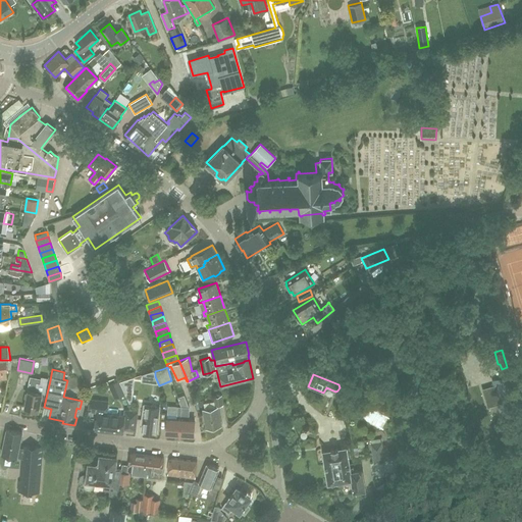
[(28,390),(23,408),(38,411),(42,394),(45,394),(48,377),(41,376),(41,379),(40,383),(36,382),(35,392),(28,390)]
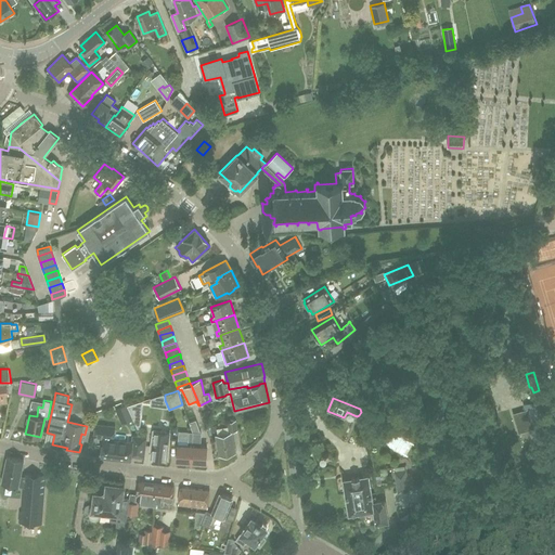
[(143,401),(128,405),(130,411),(134,418),(141,415),(143,401)]
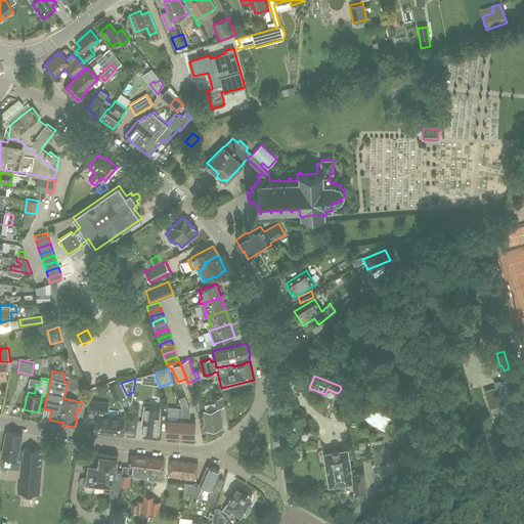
[(505,415),(518,410),(509,379),(495,382),(497,387),(503,405),(505,415)]
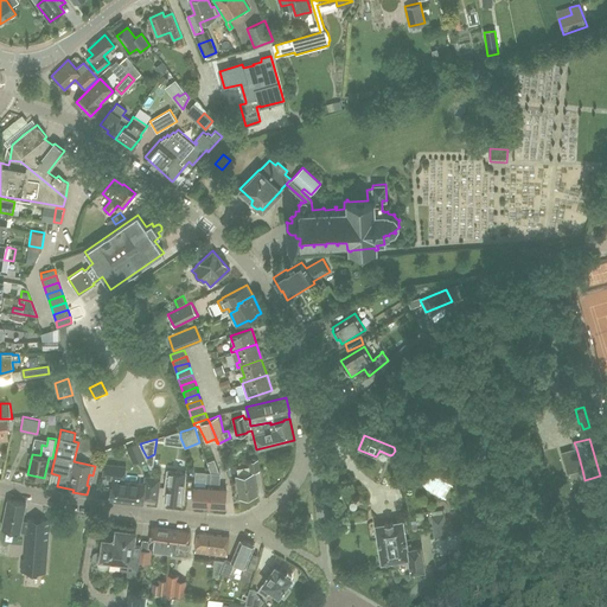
[(145,457),(138,441),(126,447),(133,461),(145,457)]
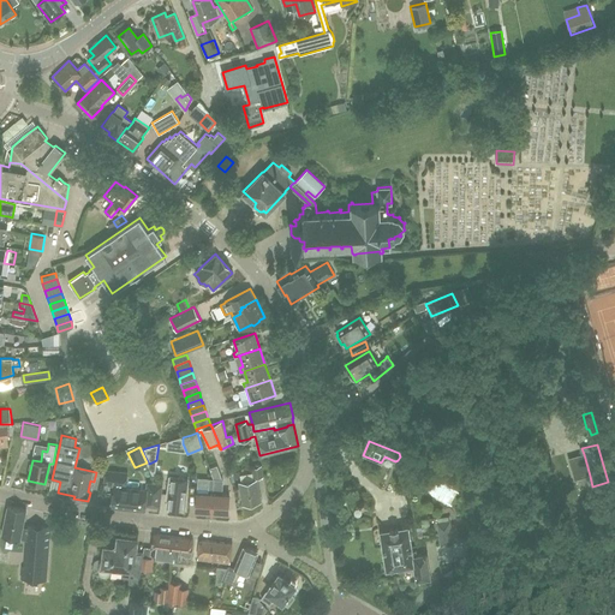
[(590,476),(584,454),(569,459),(575,481),(590,476)]
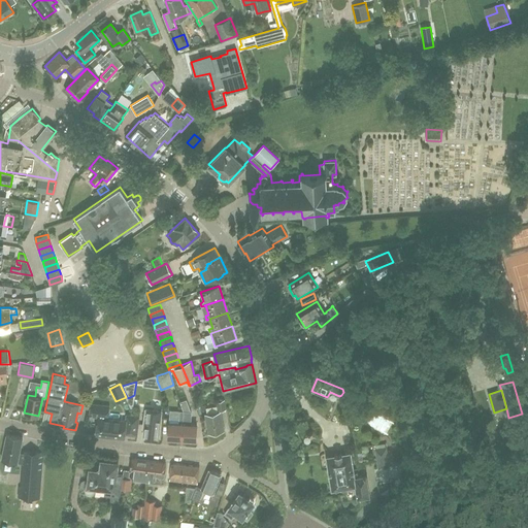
[(217,410),(220,410),(226,409),(224,399),(216,400),(217,410)]
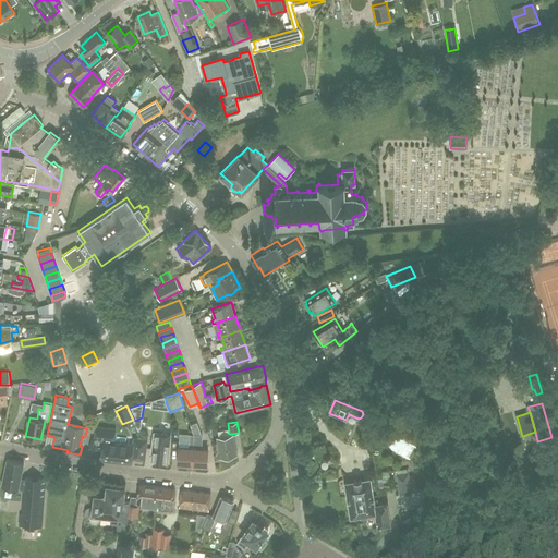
[(114,441),(117,427),(95,425),(94,439),(114,441)]
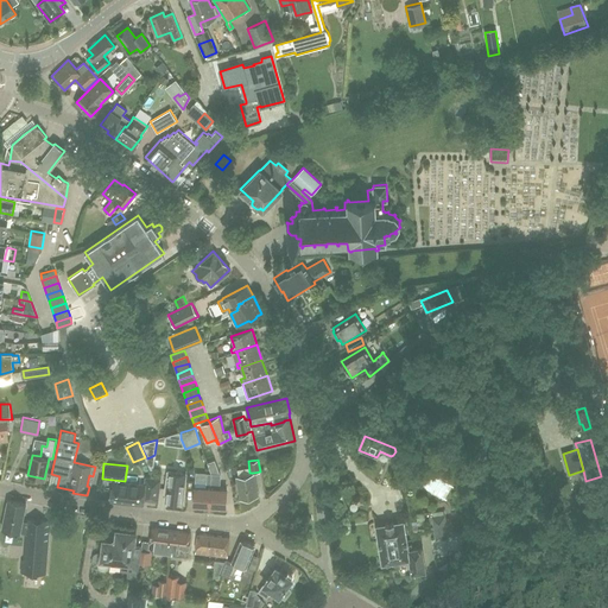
[(182,504),(185,474),(168,472),(165,488),(166,489),(165,501),(168,502),(166,505),(176,506),(176,504),(182,504)]
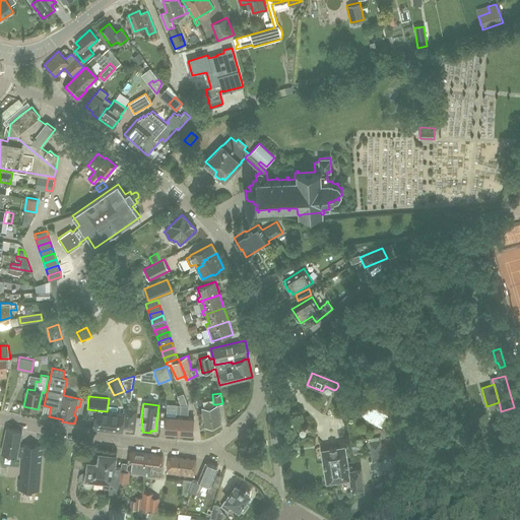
[(179,433),(181,405),(177,404),(177,411),(167,411),(166,416),(165,432),(179,433)]
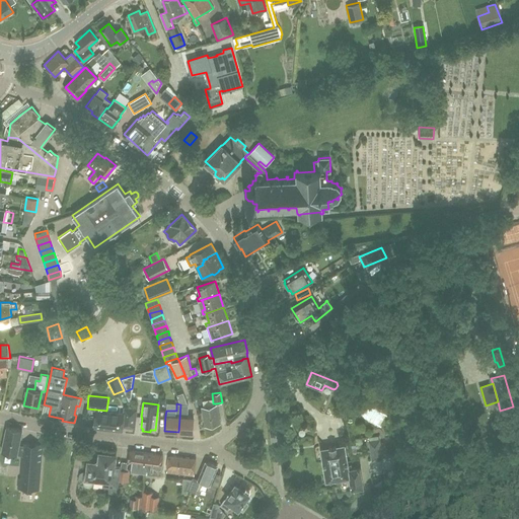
[(180,404),(178,432),(193,432),(194,418),(188,417),(189,404),(180,404)]
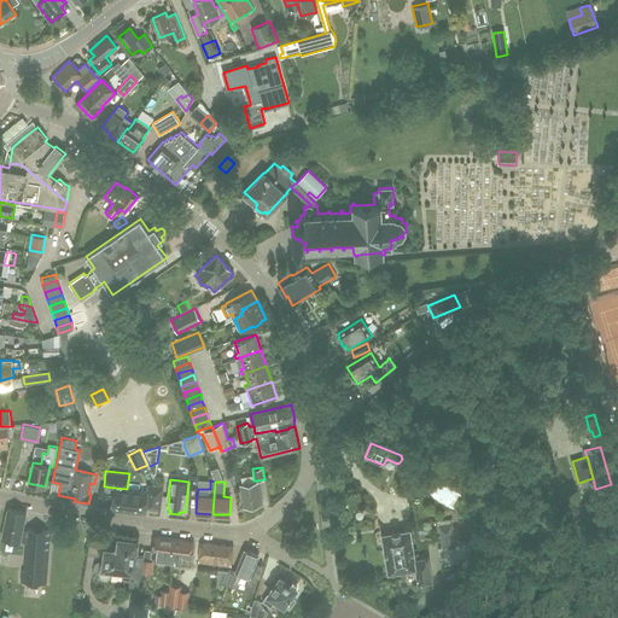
[(244,507),(262,503),(258,482),(240,484),(244,507)]
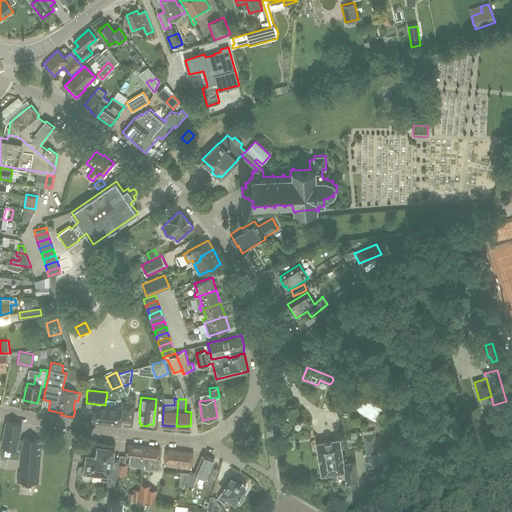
[(108,405),(105,423),(120,425),(121,420),(133,422),(135,403),(123,401),(122,407),(108,405)]
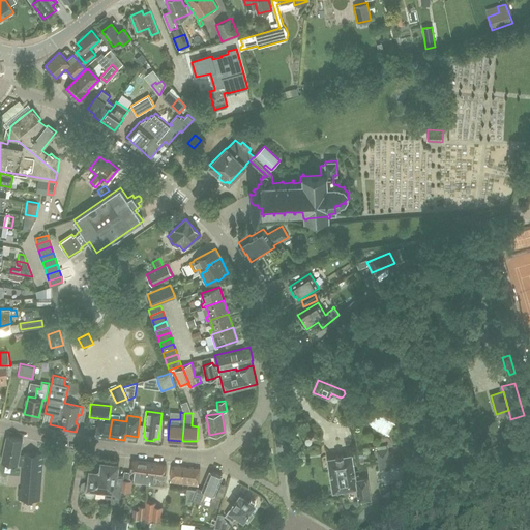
[(109,438),(112,419),(98,418),(96,437),(109,438)]
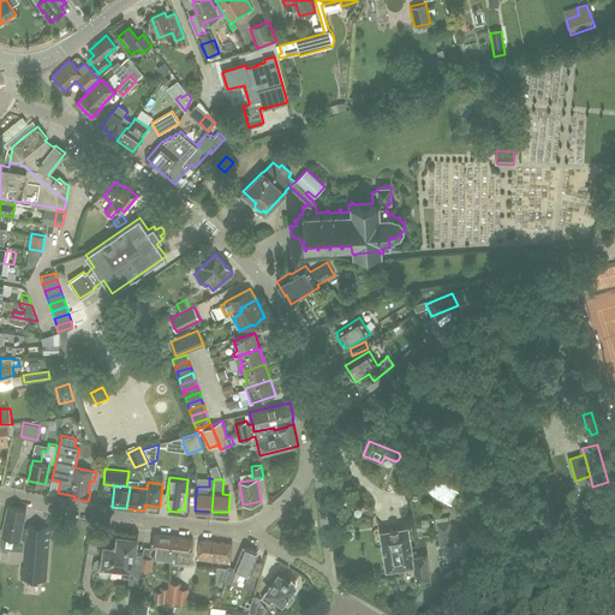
[(47,580),(49,527),(28,526),(28,529),(23,527),(27,511),(7,506),(1,535),(27,539),(25,568),(23,568),(23,579),(47,580)]
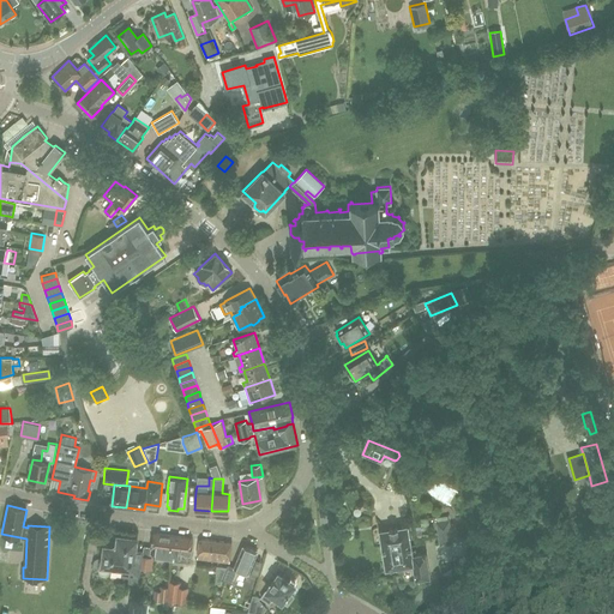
[(437,522),(440,546),(453,543),(449,519),(437,522)]
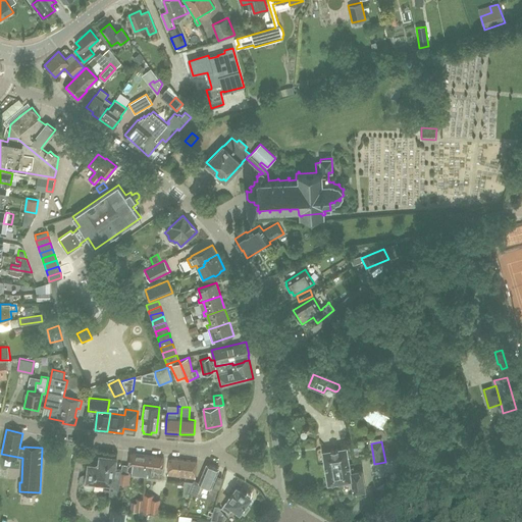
[(345,464),(349,463),(347,447),(322,450),(327,483),(337,481),(336,473),(346,471),(345,464)]
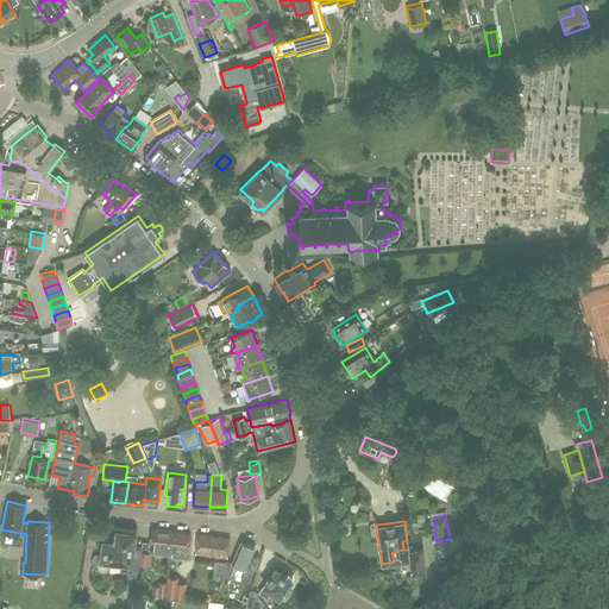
[(168,553),(171,532),(151,528),(149,542),(151,544),(150,551),(168,553)]
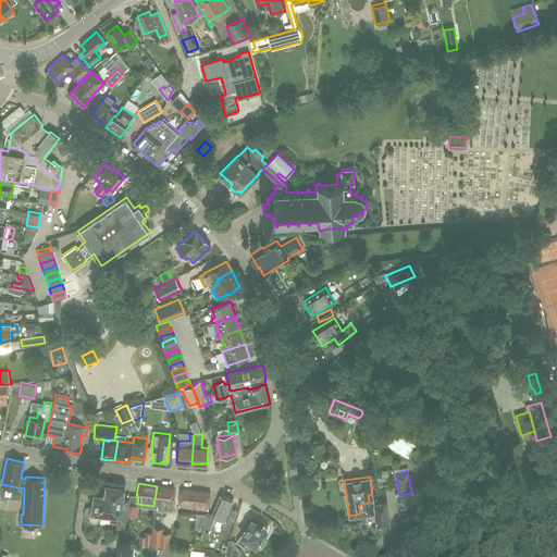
[(124,489),(116,487),(116,486),(115,486),(114,485),(113,485),(112,485),(111,485),(110,485),(109,486),(107,486),(106,493),(102,496),(95,495),(93,508),(89,508),(89,516),(88,518),(91,521),(93,521),(95,522),(97,521),(99,519),(100,517),(110,518),(110,522),(118,523),(116,528),(120,529),(119,542),(124,542),(126,524),(127,516),(130,504),(130,499),(123,499),(124,489)]
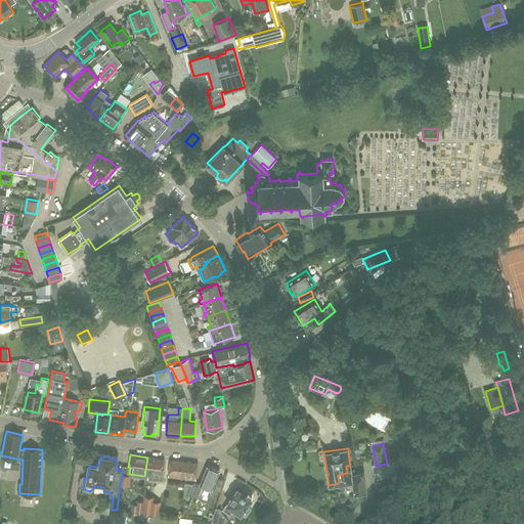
[(147,457),(144,476),(162,478),(164,462),(162,459),(147,457)]
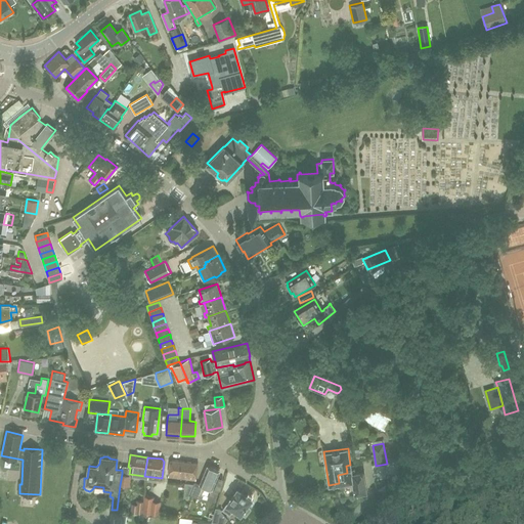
[(195,479),(198,464),(172,461),(170,462),(168,476),(195,479)]
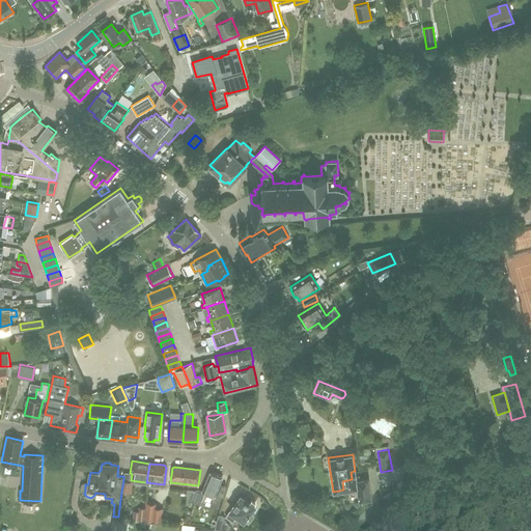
[(342,481),(343,490),(357,487),(359,500),(371,498),(368,477),(359,478),(359,474),(356,474),(355,471),(351,472),(352,479),(342,481)]
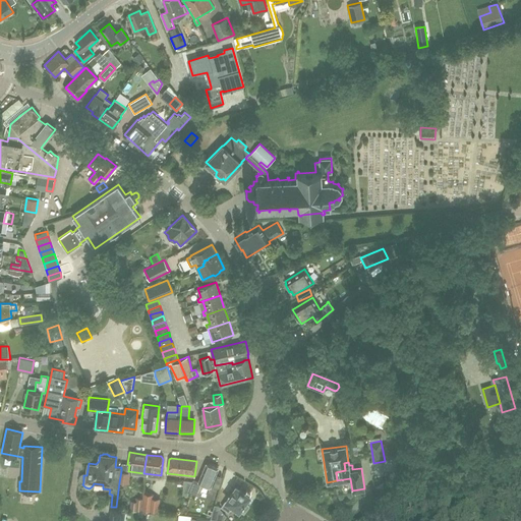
[(211,486),(219,468),(207,463),(198,482),(193,480),(188,491),(198,496),(204,483),(211,486)]
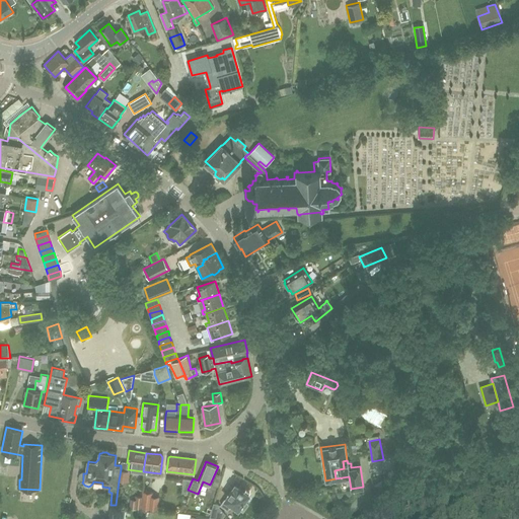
[(130,470),(121,469),(119,480),(129,482),(130,470)]
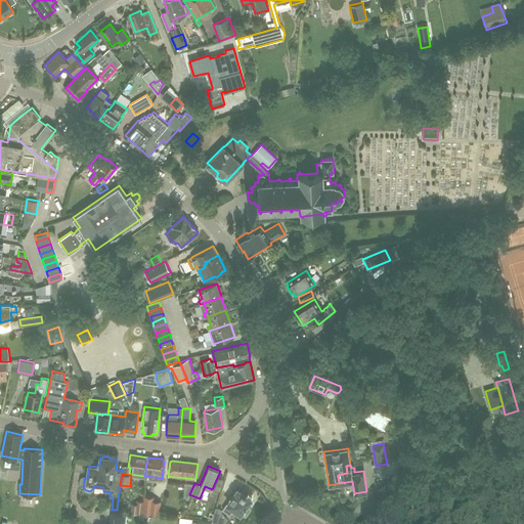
[(189,494),(194,483),(184,482),(184,491),(189,494)]
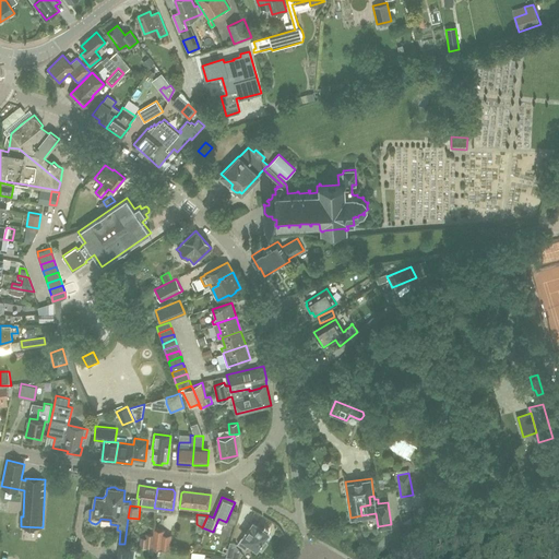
[(265,535),(268,536),(271,531),(265,527),(264,528),(253,521),(238,543),(246,548),(250,542),(262,549),(268,542),(263,538),(265,535)]
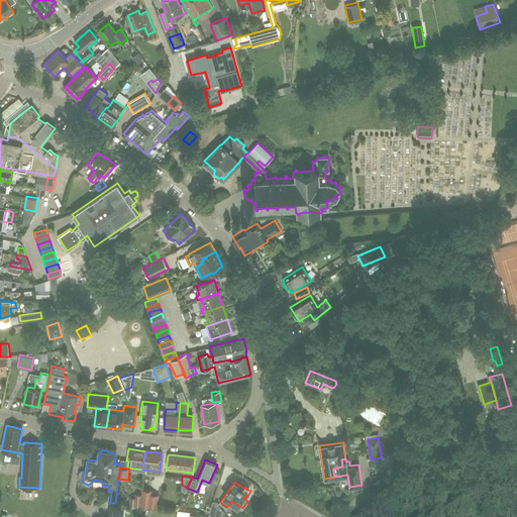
[(141,494),(140,506),(158,508),(159,494),(151,494),(152,490),(141,489),(141,494)]
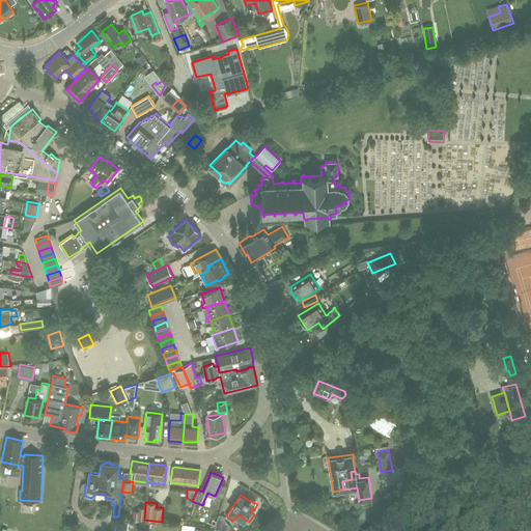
[(138,510),(133,510),(132,519),(144,520),(145,507),(139,506),(138,510)]
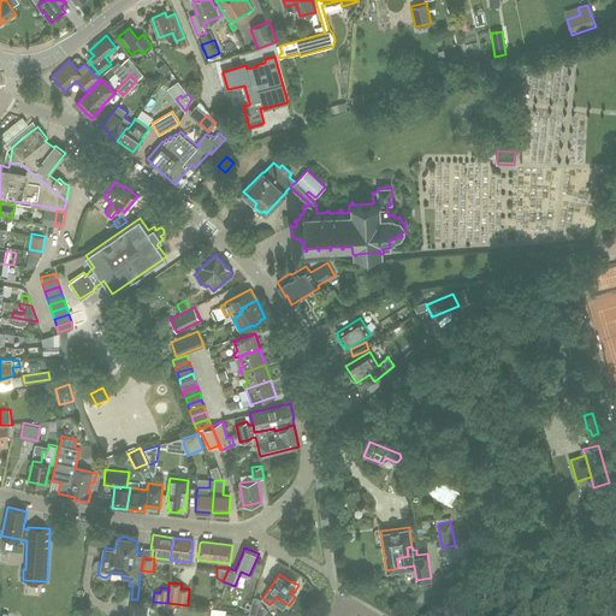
[(254,598),(250,612),(264,615),(267,610),(260,600),(260,599),(254,598)]
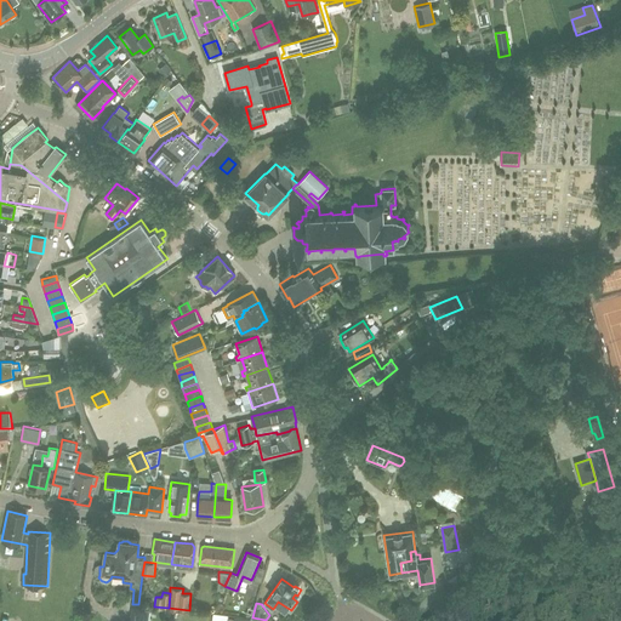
[(148,620),(151,608),(131,605),(129,620),(148,620)]
